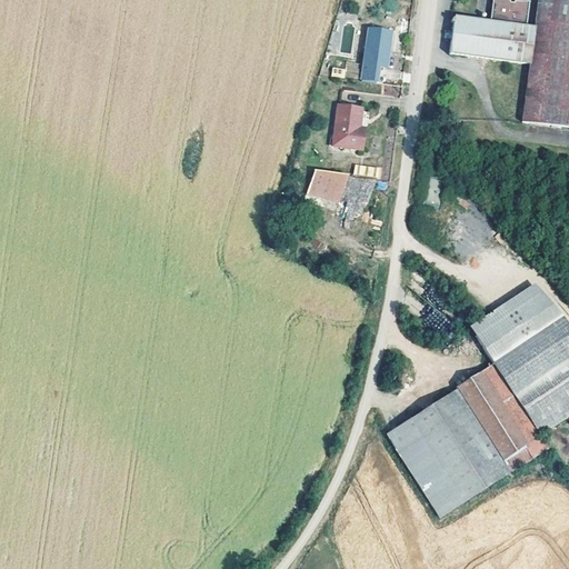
[(568,0),(538,0),(533,27),(527,26),(529,0),(515,0),(515,1),(509,0),(491,0),(489,20),(453,16),(449,50),(529,62),(520,120),(568,127),(568,0)]
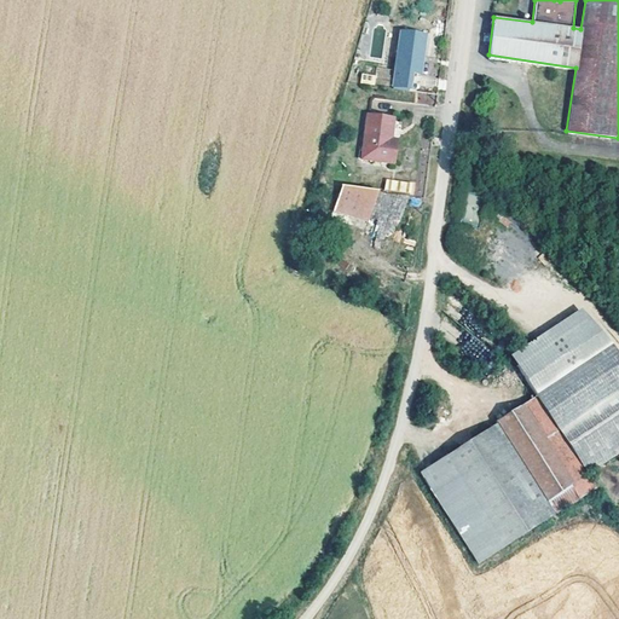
[(427,38),(400,35),(398,75),(424,77),(427,38)]
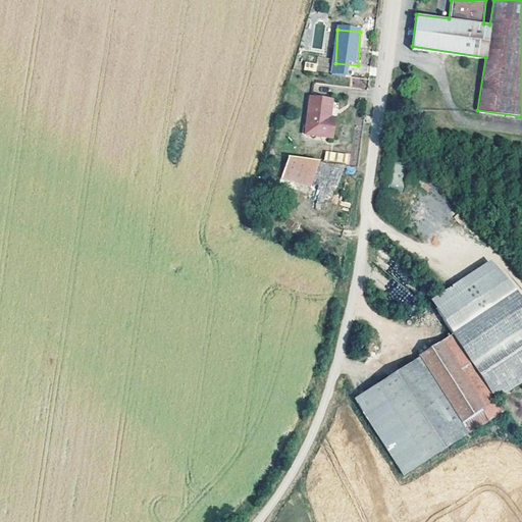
[(316,71),(317,63),(305,61),(303,69),(316,71)]
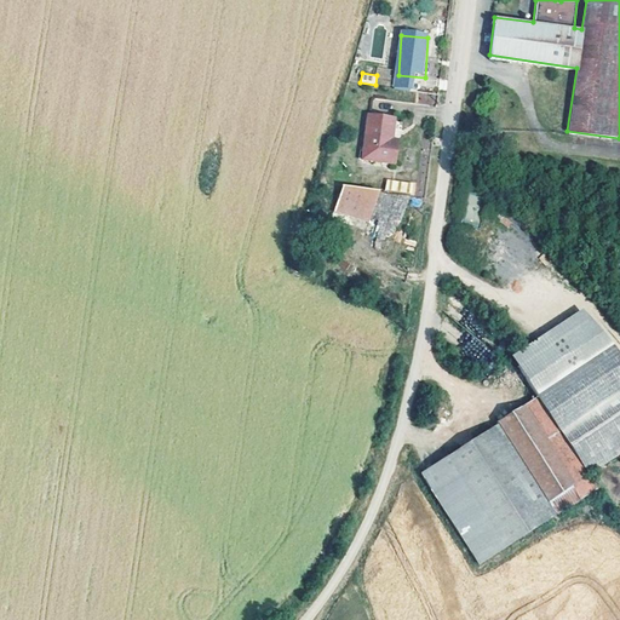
[(394,122),(368,121),(367,165),(396,166),(399,144),(394,144),(394,122)]
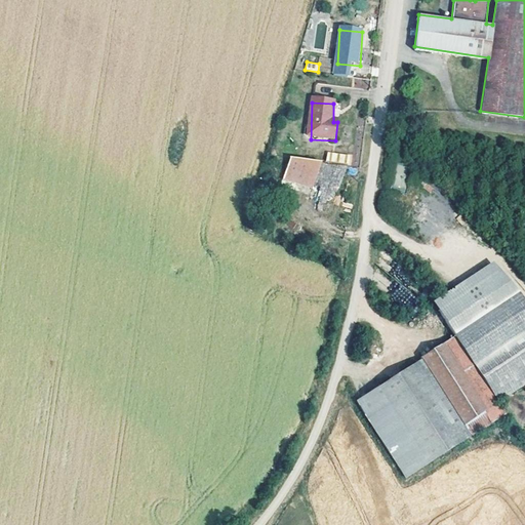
[(351,165),(352,155),(327,152),(326,161),(351,165)]
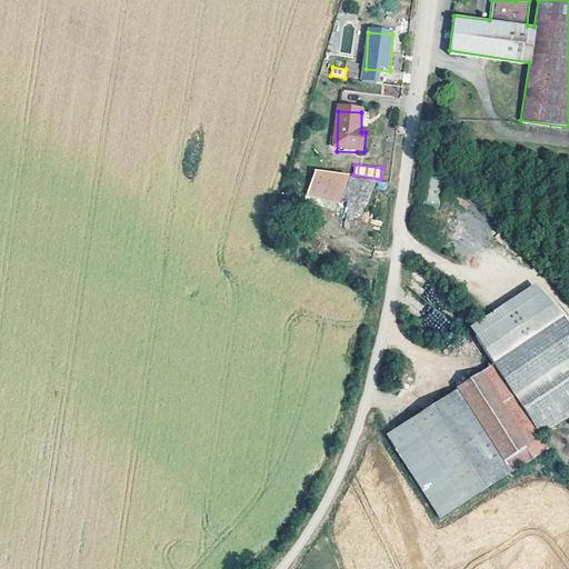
[(351,177),(320,169),(312,201),(342,209),(351,177)]
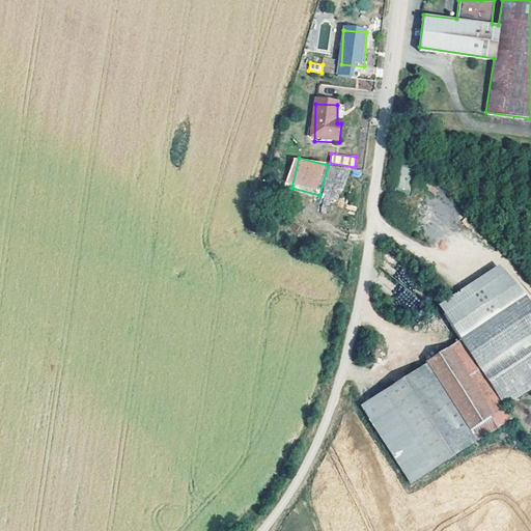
[(319,211),(330,214),(336,192),(326,189),(319,211)]
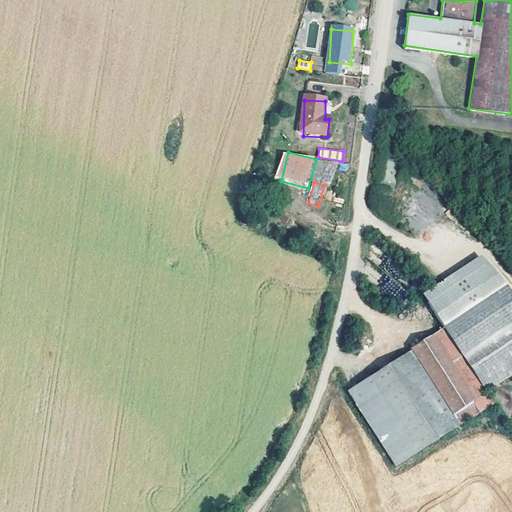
[(427,304),(444,328),(489,391),(511,375),(511,302),(483,264),(427,304)]
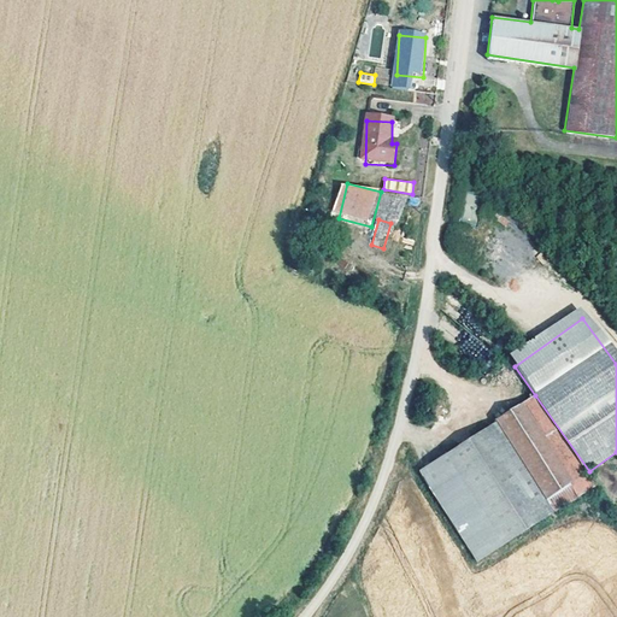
[(535,395),(445,458),(504,548),(598,483),(589,471),(535,395)]
